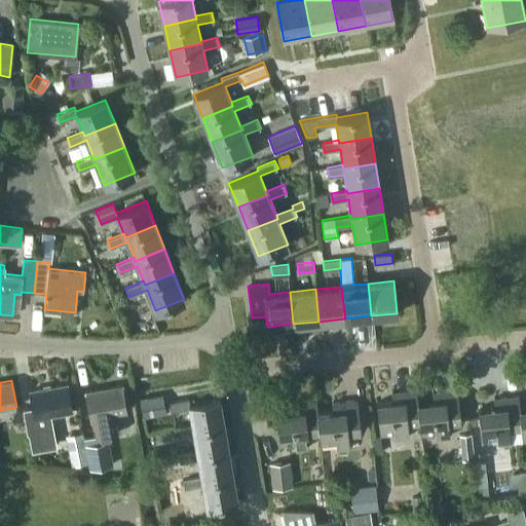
[(72,411),(67,384),(30,390),(33,408),(24,410),(28,434),(29,434),(32,452),(54,448),(48,415),(72,411)]
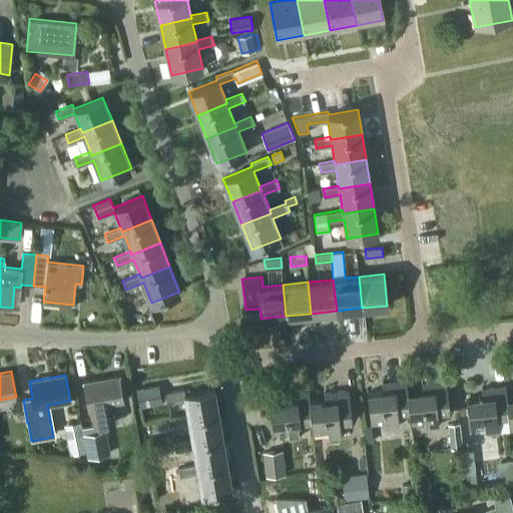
[(95,430),(83,432),(86,449),(87,449),(88,452),(111,447),(106,424),(112,423),(109,404),(124,401),(119,375),(83,382),(87,408),(91,407),(95,430)]
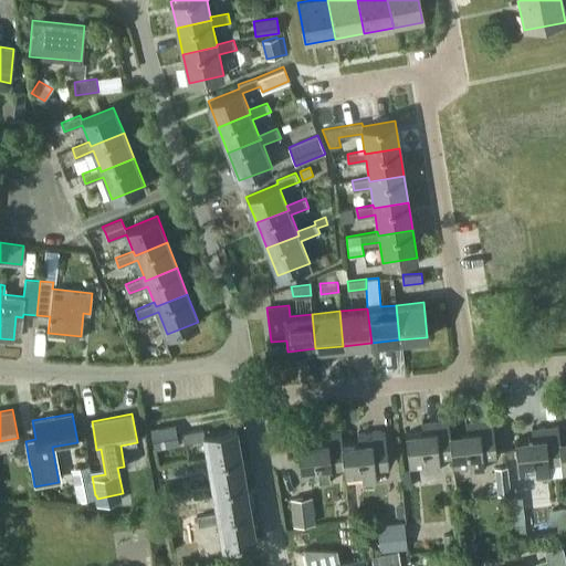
[(439,456),(451,453),(450,432),(448,419),(421,422),(422,431),(405,432),(408,463),(426,462),(427,471),(440,469),(439,456)]
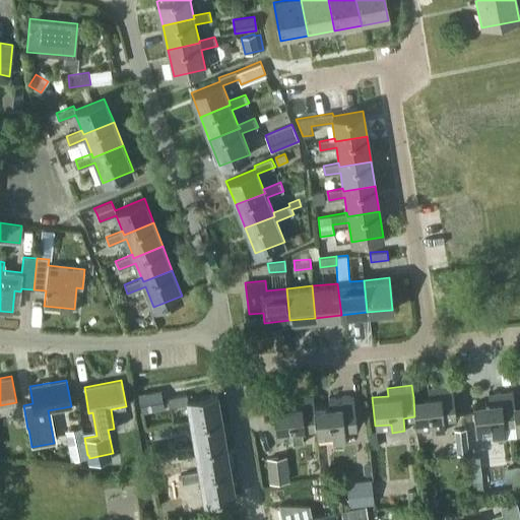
[(428,396),(413,397),(414,416),(415,426),(431,425),(432,433),(445,431),(443,417),(456,416),(452,385),(427,387),(428,396)]
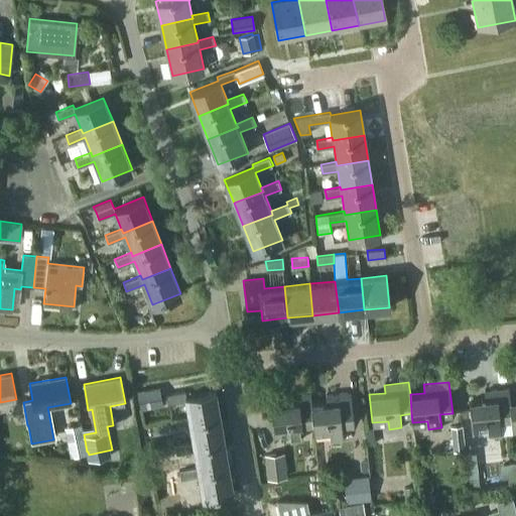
[(162,405),(159,386),(137,390),(140,409),(162,405)]
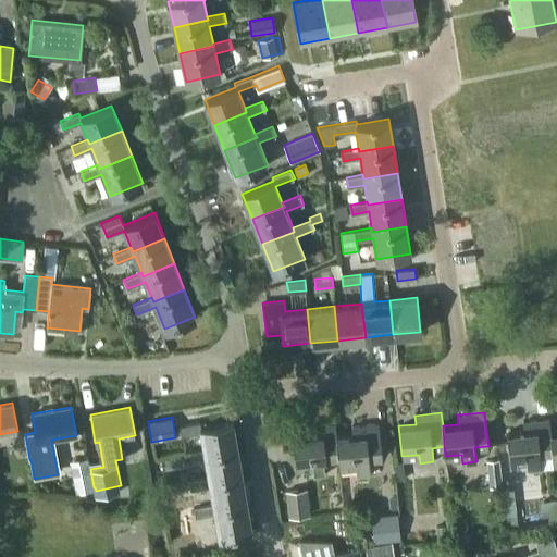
[(540,454),(552,453),(551,432),(549,419),(522,421),(523,431),(506,432),(509,462),(527,460),(528,469),(541,468),(540,454)]
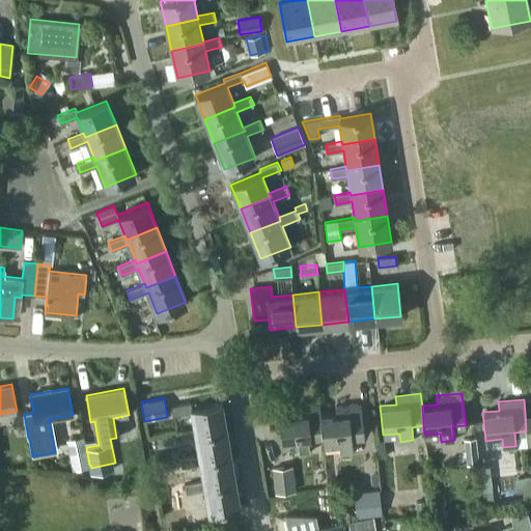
[(191,413),(193,428),(194,432),(226,427),(222,401),(192,407),(191,402),(171,406),(172,415),(191,413)]
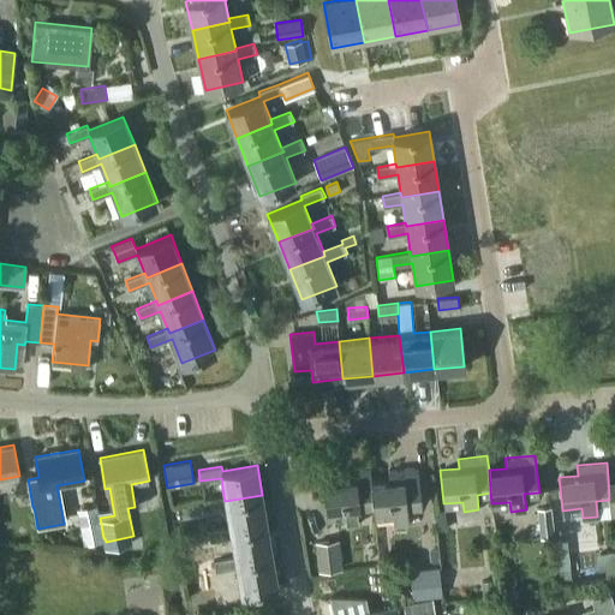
[(359,507),(372,506),(371,483),(370,467),(340,471),(341,481),(322,483),(326,515),(345,514),(346,524),(360,523),(359,507)]
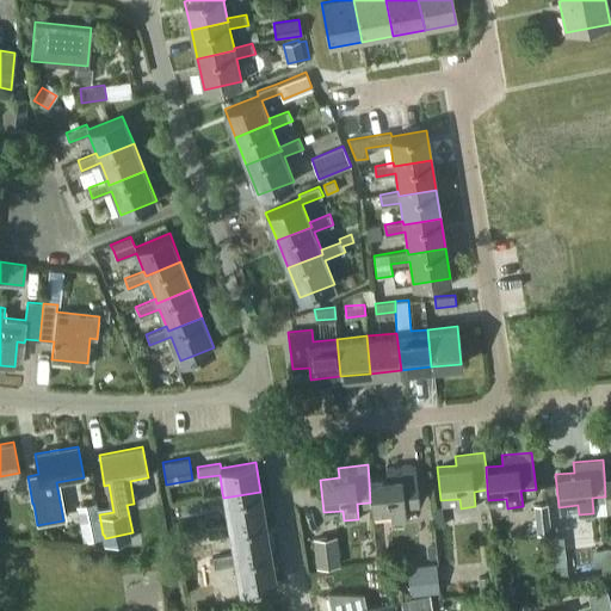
[(369,480),(370,503),(371,513),(390,511),(392,520),(406,519),(405,504),(419,503),(415,464),(386,468),(386,477),(369,480)]
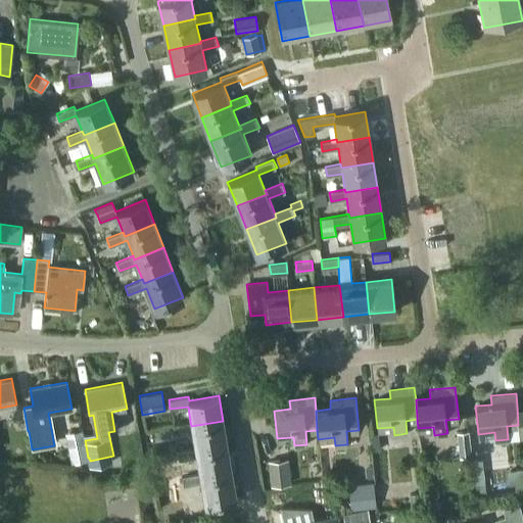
[(227,446),(223,421),(191,426),(190,422),(173,425),(175,434),(192,431),(195,447),(195,452),(227,446)]
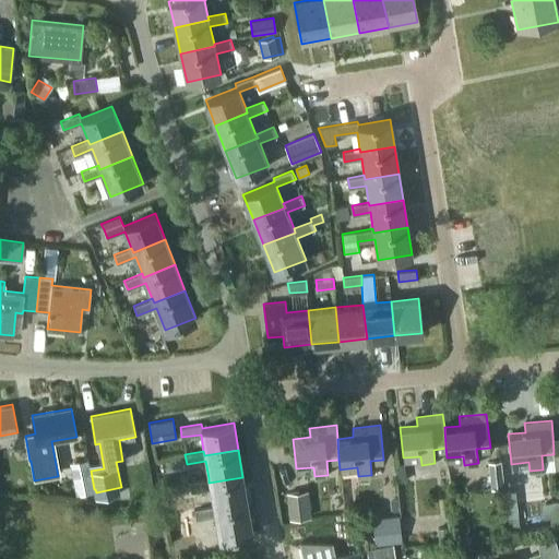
[(502,487),(500,460),(488,461),(489,472),(472,473),(473,486),(490,485),(490,487),(502,487)]
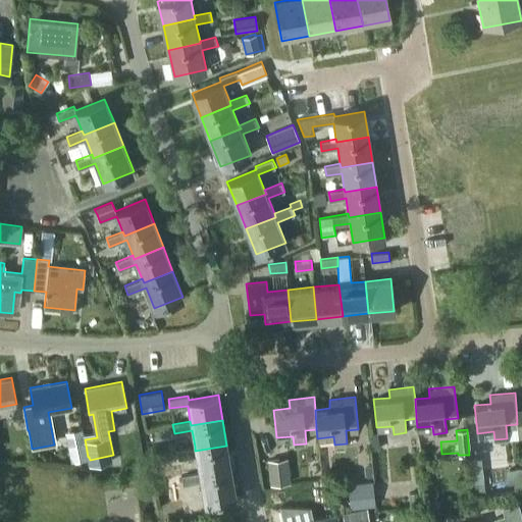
[(88,457),(85,439),(84,439),(84,437),(66,440),(70,460),(88,457)]
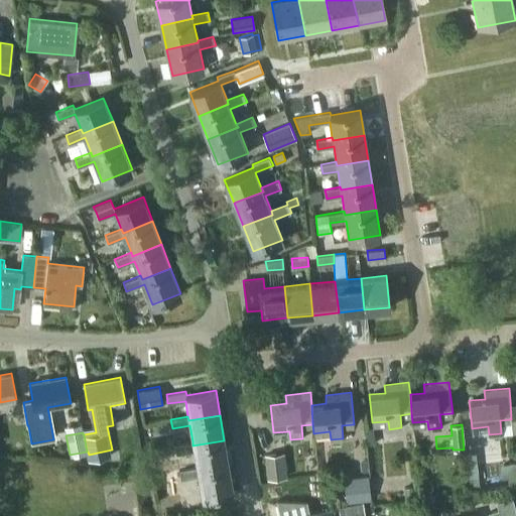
[(192,445),(192,441),(174,444),(177,454),(194,450),(197,467),(198,471),(228,466),(224,440),(192,445)]
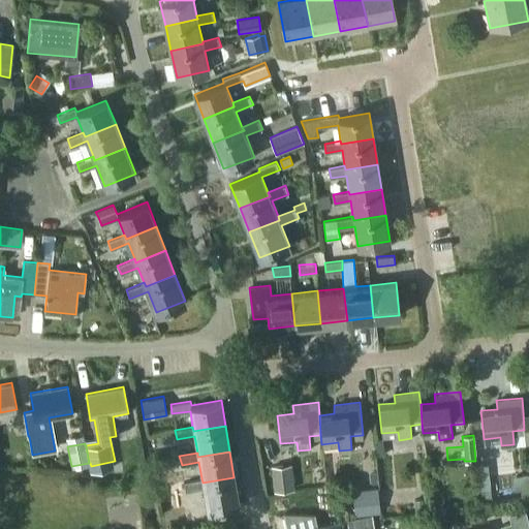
[(492,496),(488,463),(479,464),(484,497),(492,496)]
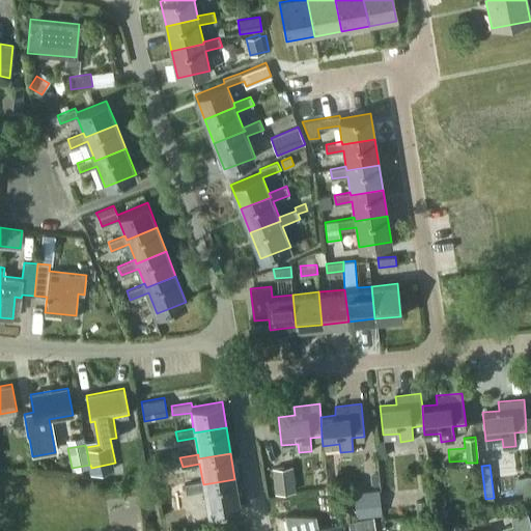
[(295,491),(292,466),(273,467),(275,493),(295,491)]
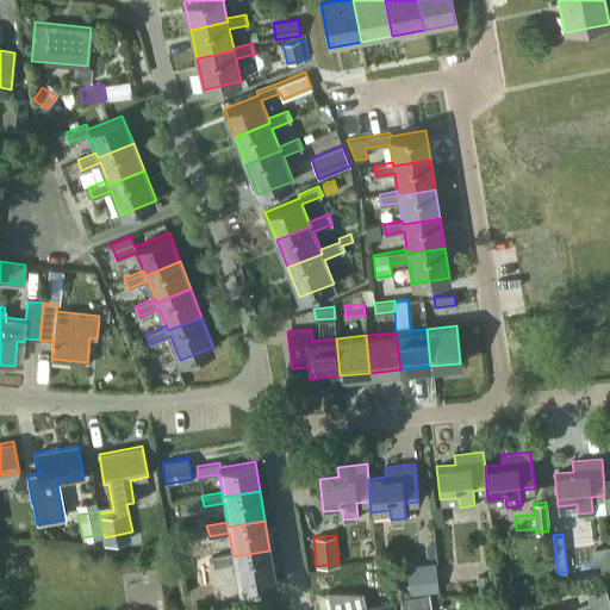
[(609,577),(609,571),(608,546),(591,547),(592,565),(601,564),(602,578),(609,577)]
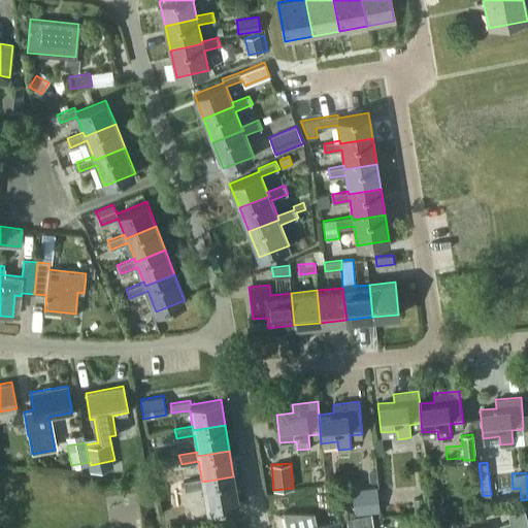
[(202,482),(201,477),(184,481),(186,490),(203,487),(206,509),(238,503),(233,476),(202,482)]
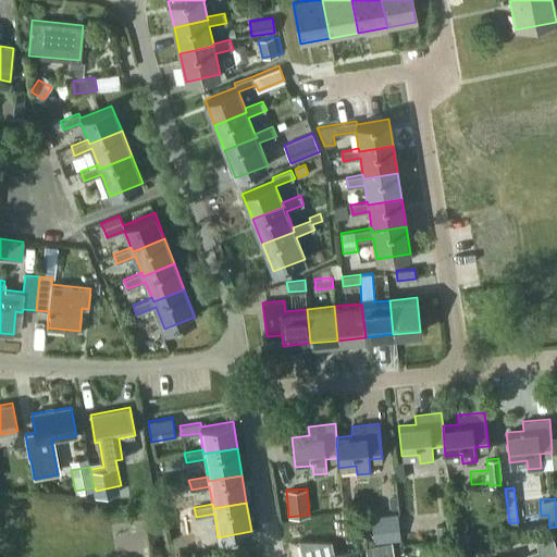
[(400,540),(398,514),(371,516),(372,527),(359,528),(360,539),(372,537),(373,542),(400,540)]
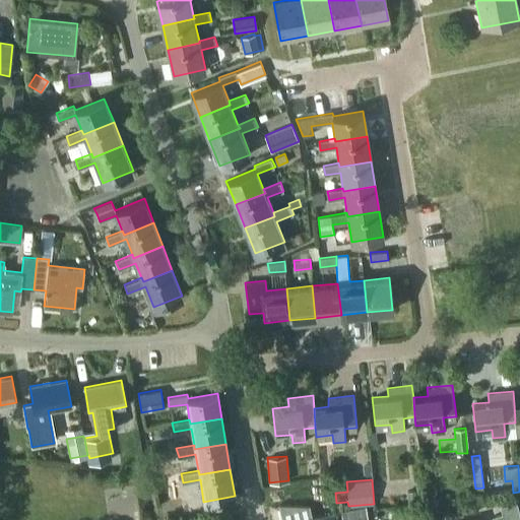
[(416,501),(415,490),(406,491),(407,502),(416,501)]
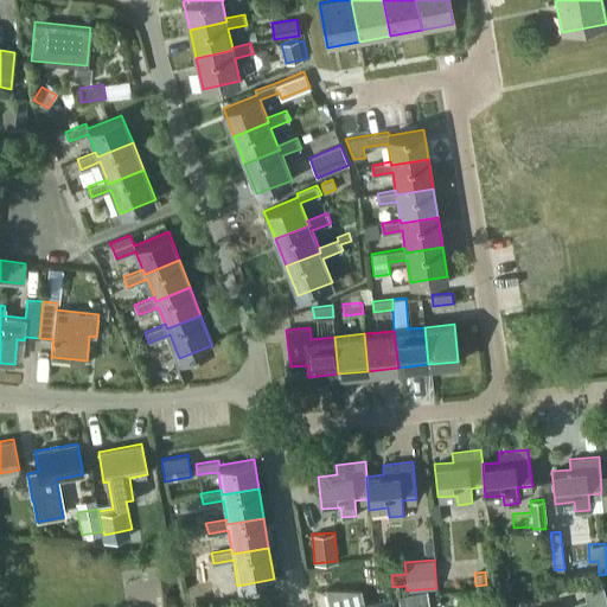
[(606,606),(602,586),(586,590),(588,599),(576,602),(576,606),(558,606),(558,605),(547,606),(606,606)]
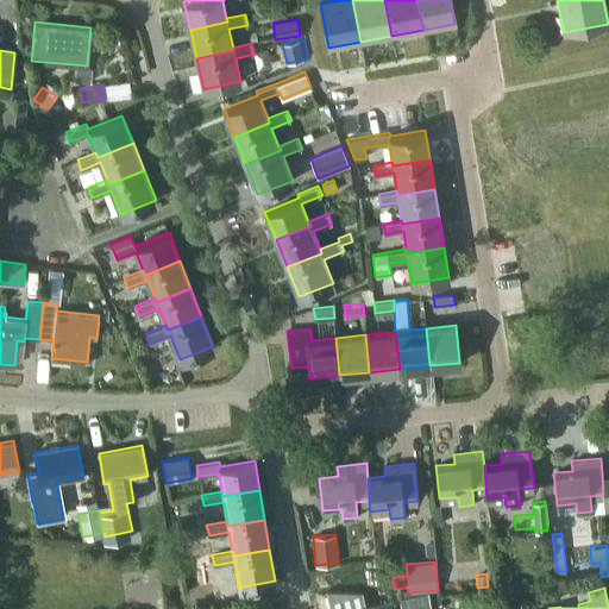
[(215,604),(213,589),(186,592),(188,608),(215,604)]
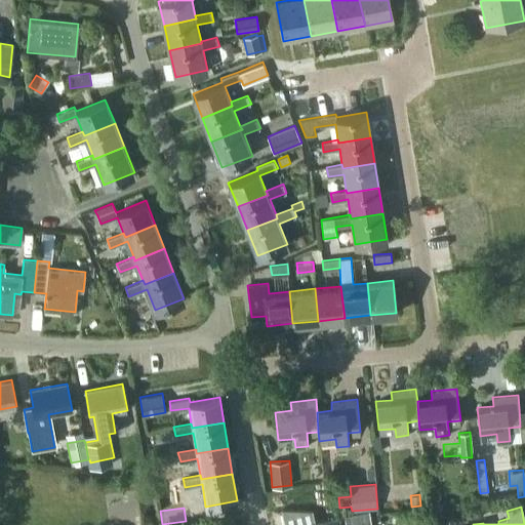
[(313,510),(281,509),(284,524),(339,524),(337,516),(316,521),(313,510)]
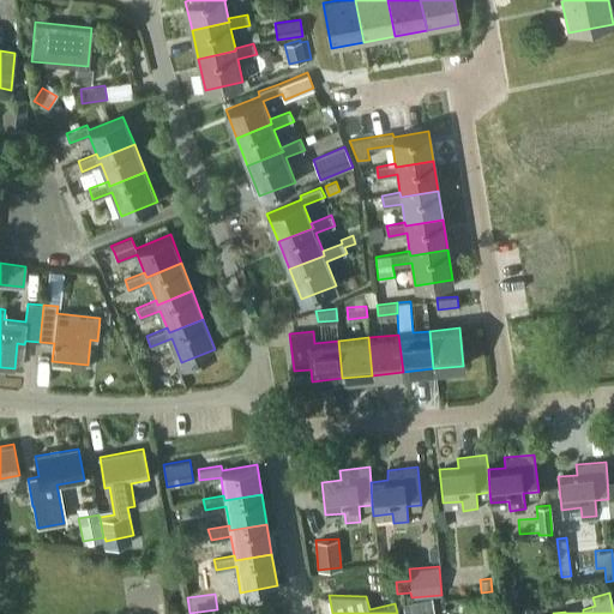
[(433,613),(431,597),(402,603),(403,613),(433,613)]
